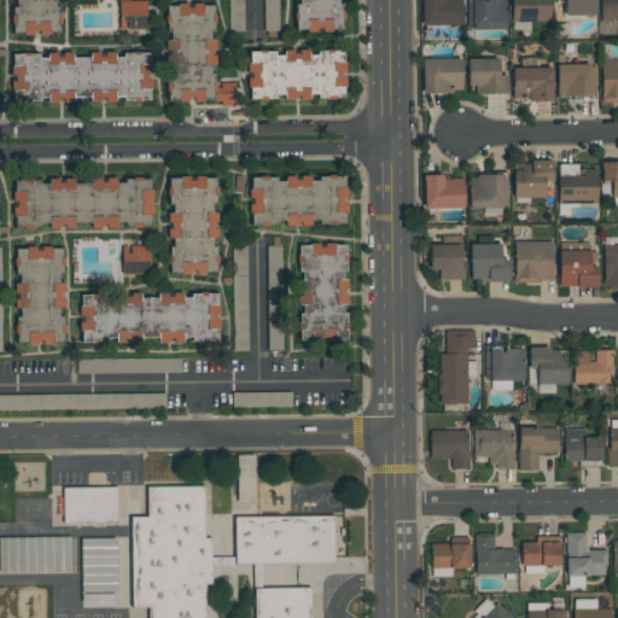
[(11,0),(12,34),(58,34),(57,0),(11,0)]
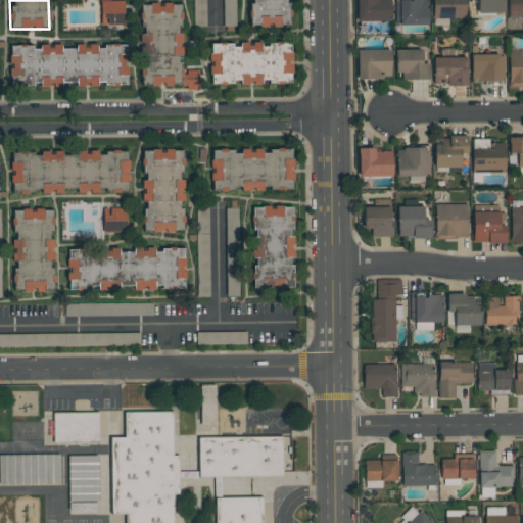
[(205,0),(193,0),(194,27),(206,27),(205,0)]
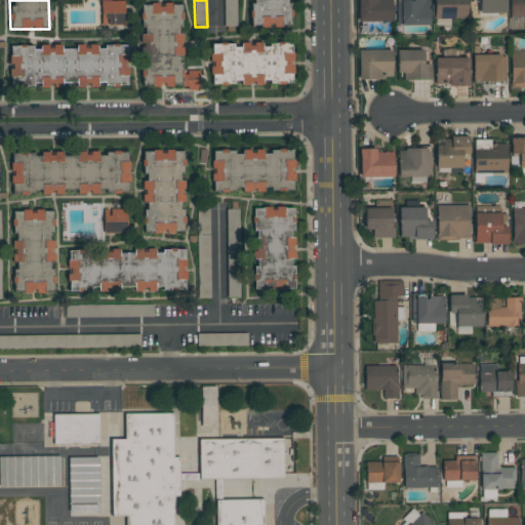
[(236,0),(223,0),(224,27),(237,27),(236,0)]
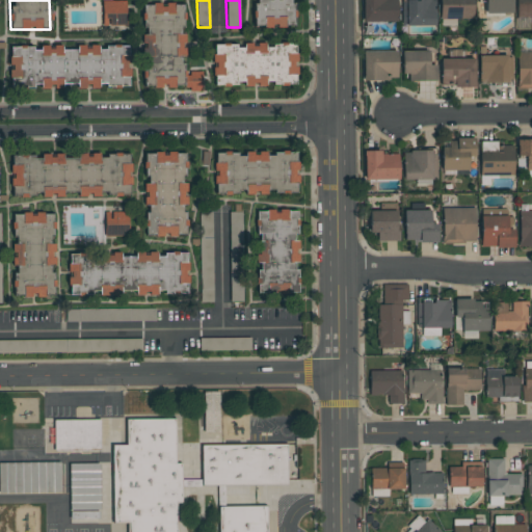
[(294,26),(293,0),(254,0),(255,27),(294,26)]
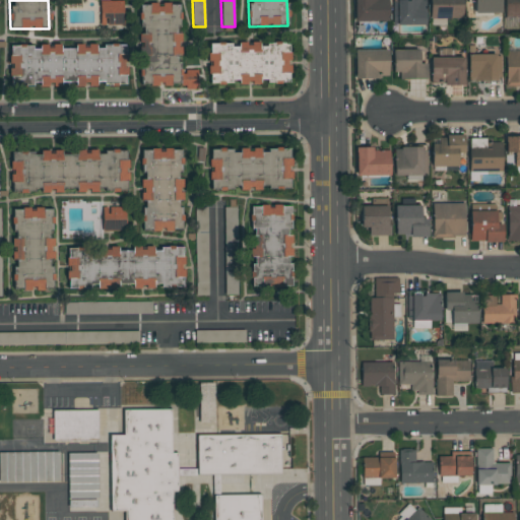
[(353,0),(354,21),(388,20),(387,0),(353,0)]
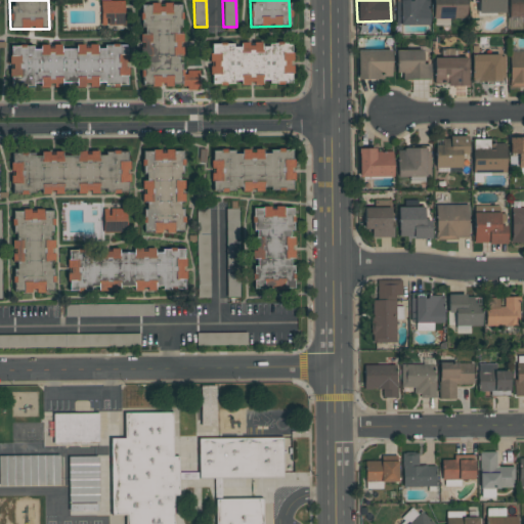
[(427,0),(395,0),(396,25),(428,25),(427,0)]
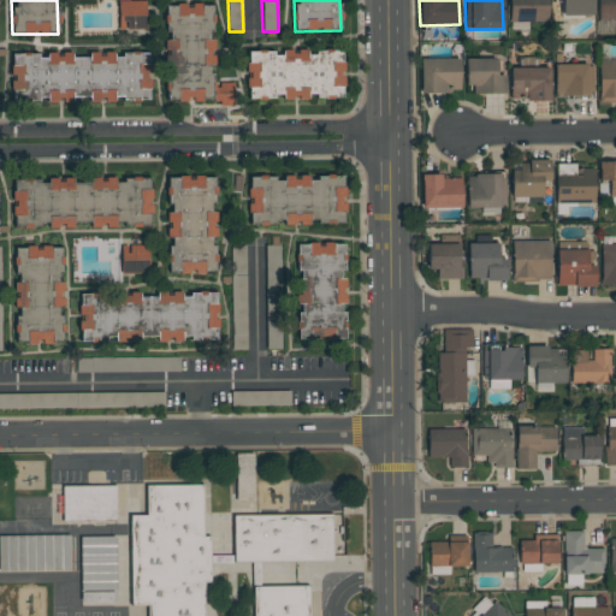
[(549,22),(548,0),(509,0),(509,23),(549,22)]
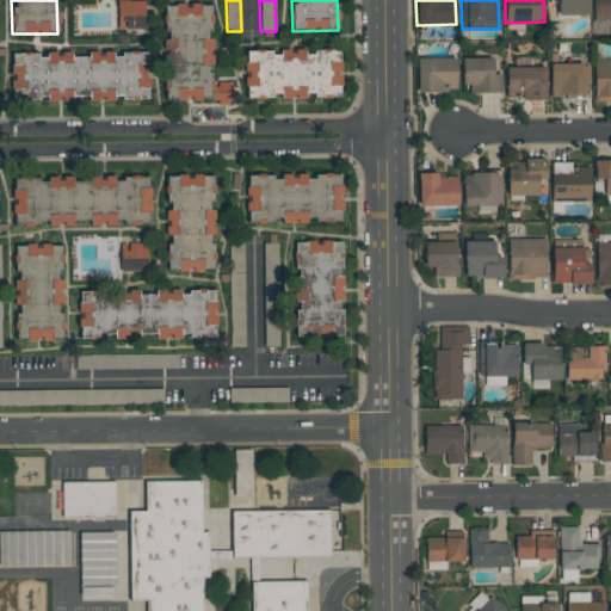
[(556,0),(557,16),(588,16),(587,0),(556,0)]
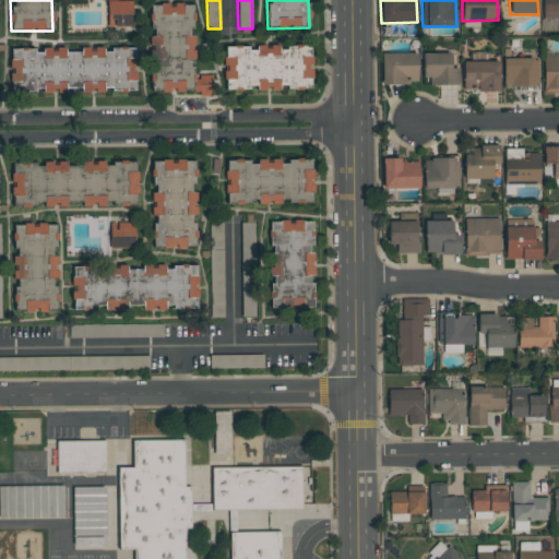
[(558,0),(543,0),(543,19),(558,19),(558,0)]
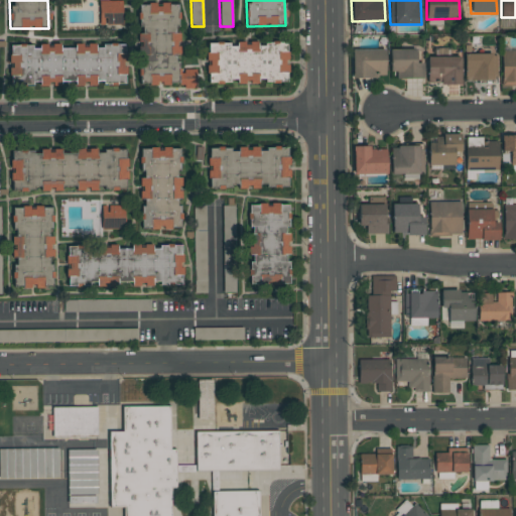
[(121,1),(100,1),(100,25),(122,24),(121,1)]
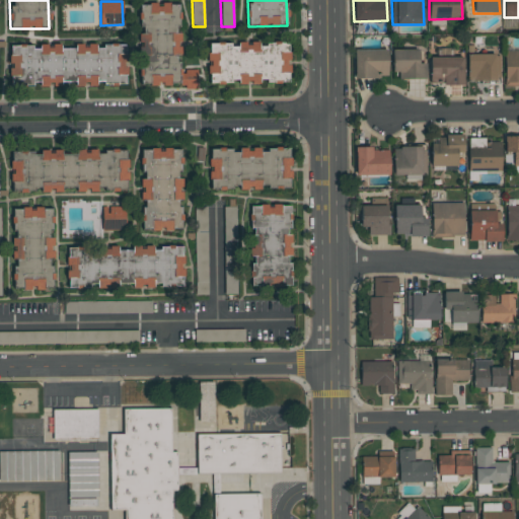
[(140,86),(197,86),(198,70),(182,69),(182,63),(175,63),(175,53),(181,53),(181,33),(178,33),(179,4),(140,4),(139,26),(141,26),(140,86)]
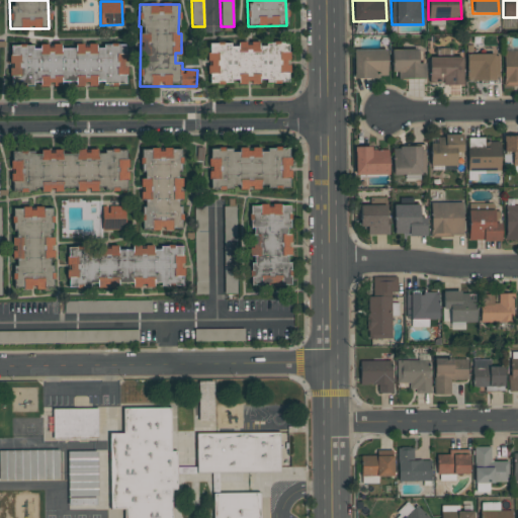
[(11,84),(40,83),(40,86),(61,85),(61,82),(75,82),(75,86),(97,86),(97,82),(125,82),(124,46),(96,47),(96,44),(74,45),(74,49),(60,49),(60,45),(9,47),(11,84)]
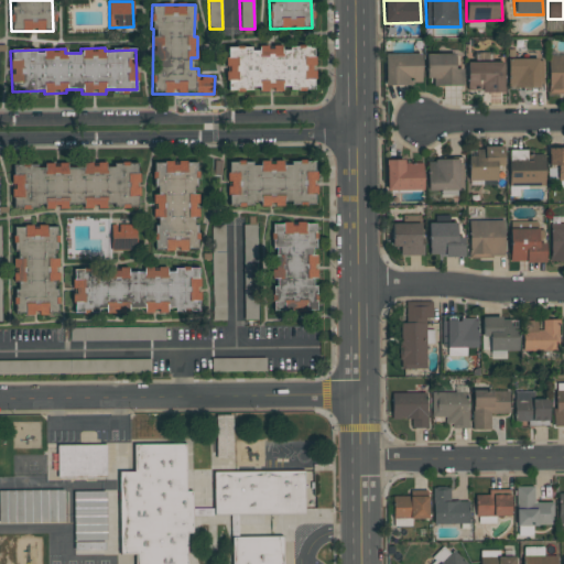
[(314,47),(227,47),(226,90),(260,90),(314,90),(314,47)]
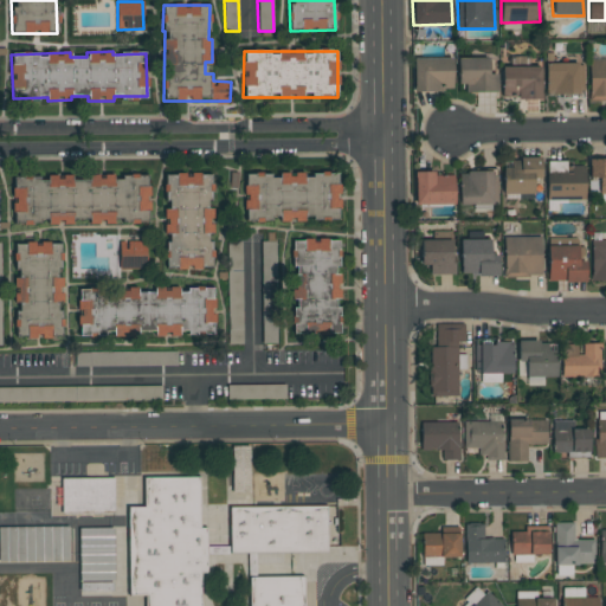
[(502,97),(541,98),(541,58),(510,57),(510,68),(502,68),(502,97)]
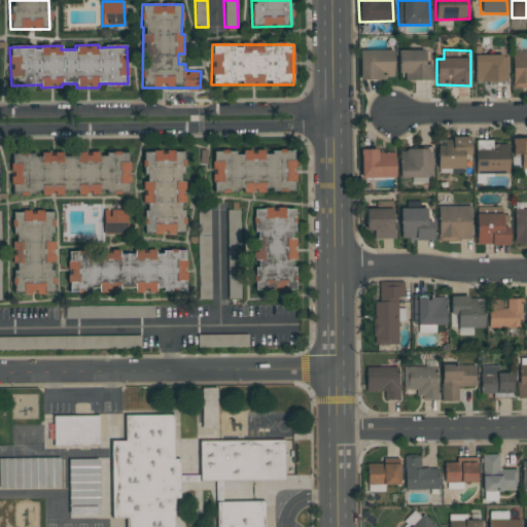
[(393,50),(359,50),(359,79),(394,79),(393,50)]
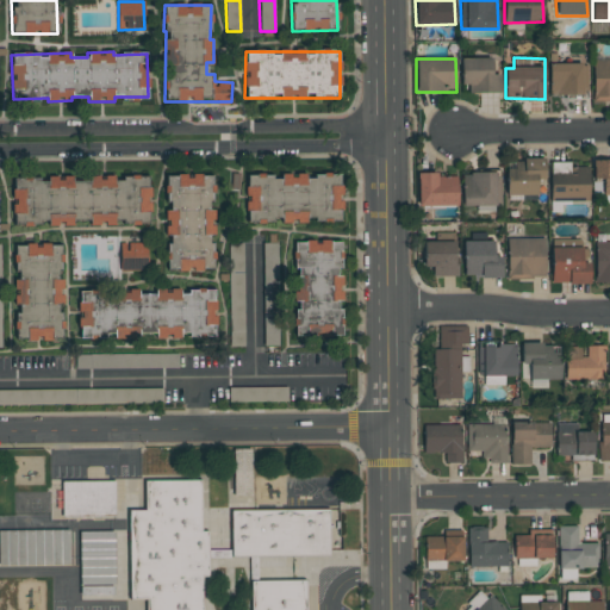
[(461,58),(461,85),(468,85),(468,93),(500,93),(500,74),(492,75),(492,58),(461,58)]
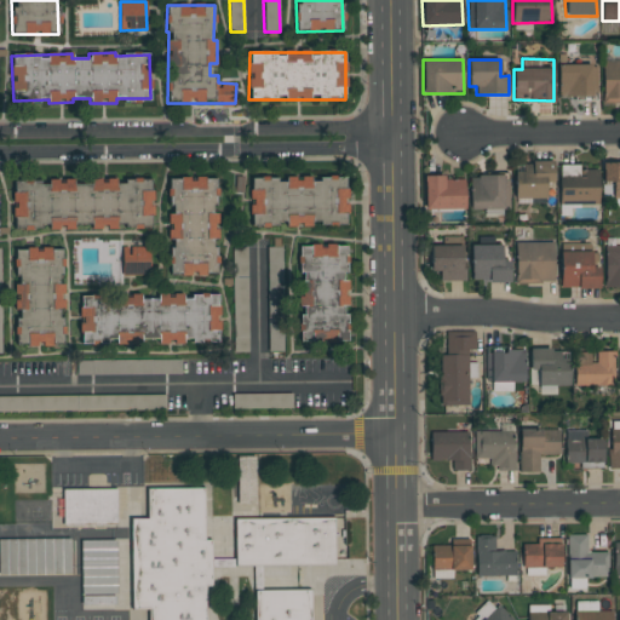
[(619,61),(602,62),(603,103),(619,102),(619,61)]
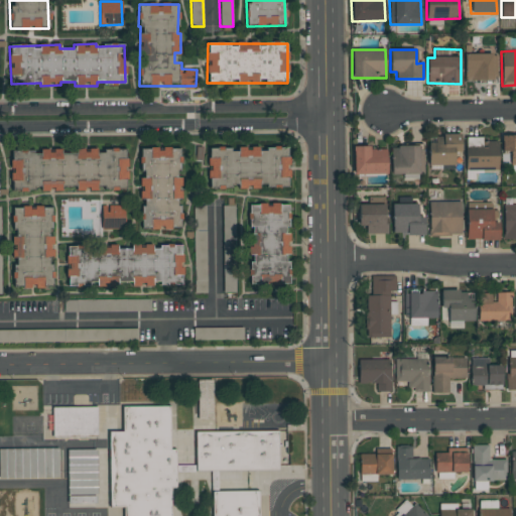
[(497,81),(496,53),(465,54),(465,81),(497,81)]
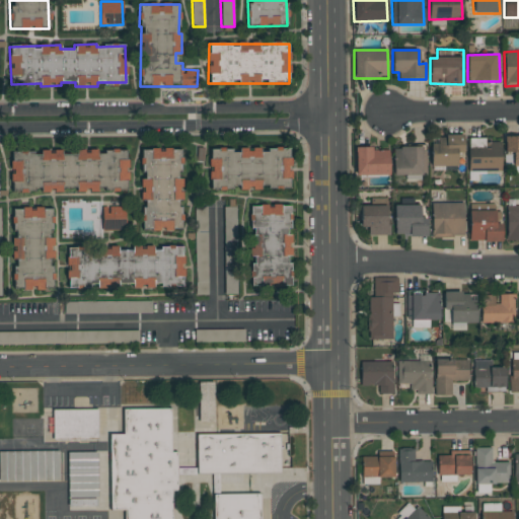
[(431,166),(457,166),(457,153),(463,153),(463,136),(431,137),(431,166)]
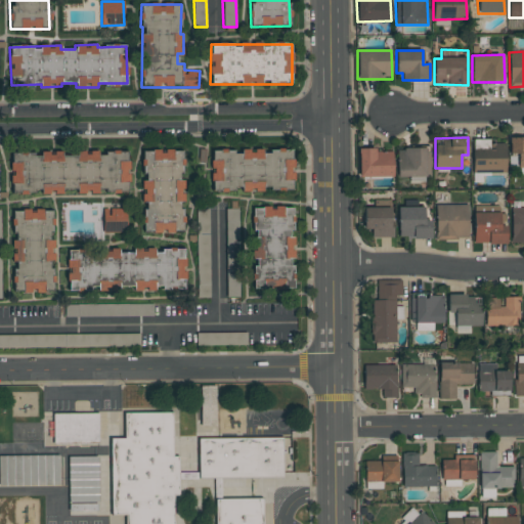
[(523,137),(510,137),(510,154),(518,154),(518,175),(523,174),(523,137)]
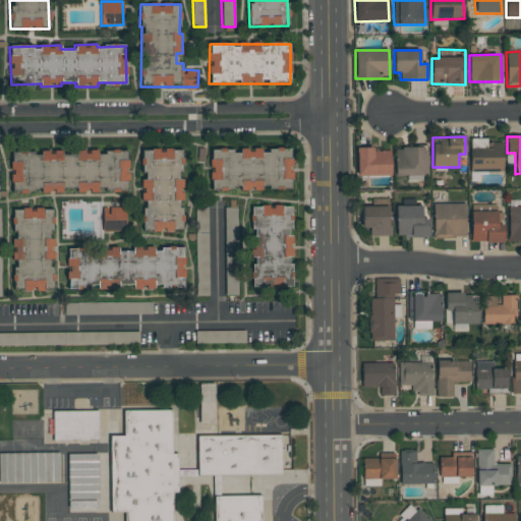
[(503,172),(503,142),(488,142),(487,138),(469,139),(470,173),(503,172)]
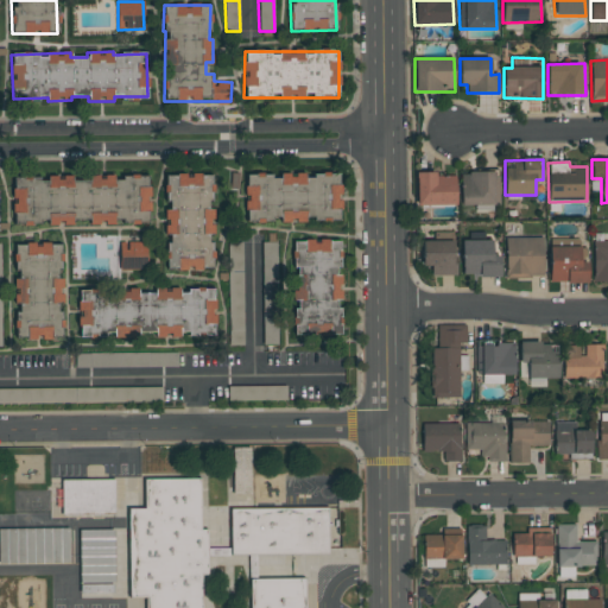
[(461,173),(462,206),(477,206),(477,207),(500,206),(499,171),(461,173)]
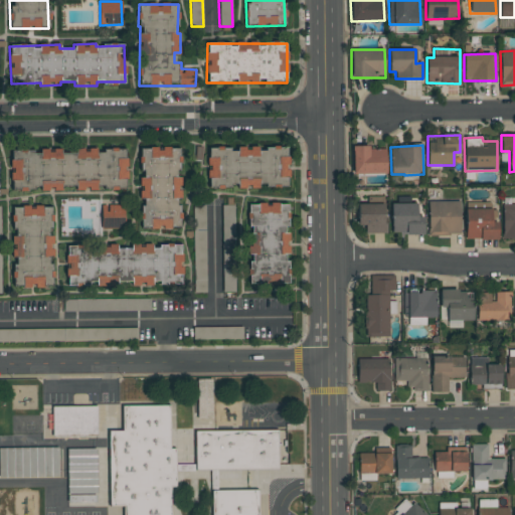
[(385,147),(352,148),(352,174),(386,173),(385,147)]
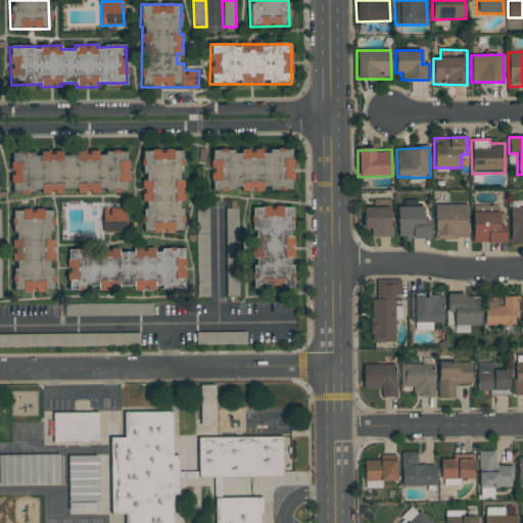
[(143,233),(181,232),(181,201),(183,201),(183,150),(142,150),(143,203),(143,233)]
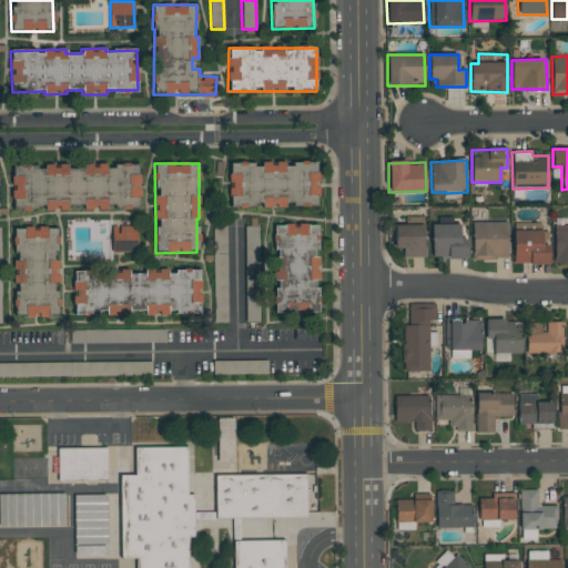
[(230,206),(263,206),(318,205),(317,163),(262,163),(262,164),(229,164),(230,206)]
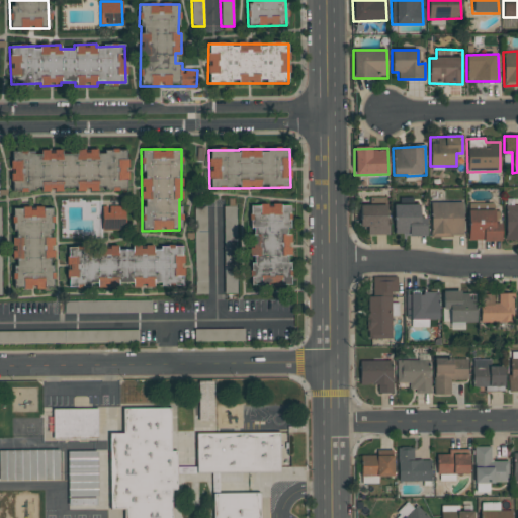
[(127,191),(127,151),(11,151),(11,190),(77,190),(77,191),(127,191)]
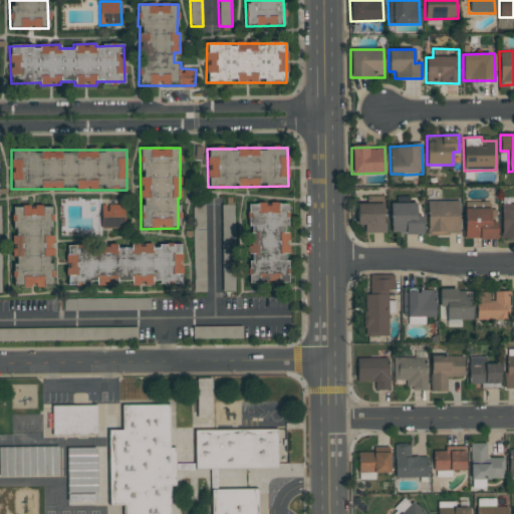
[(427,201),(428,235),(459,234),(459,200),(427,201)]
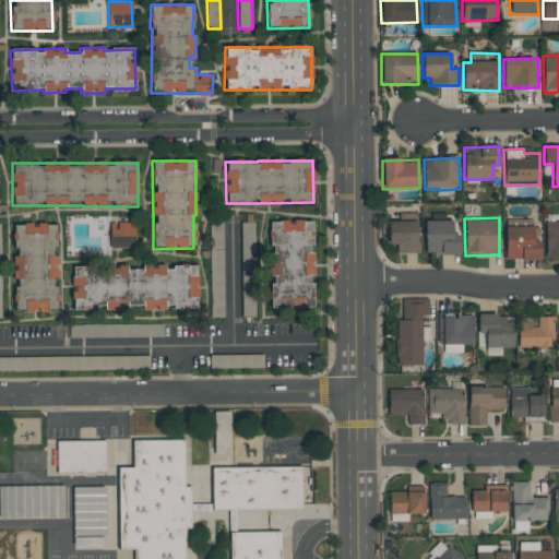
[(312,309),(312,221),(270,221),(270,309),(312,309)]
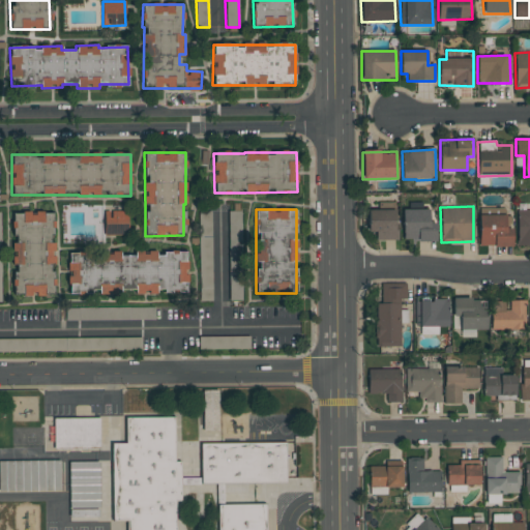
[(376,240),(396,240),(395,209),(367,210),(369,232),(376,232),(376,240)]
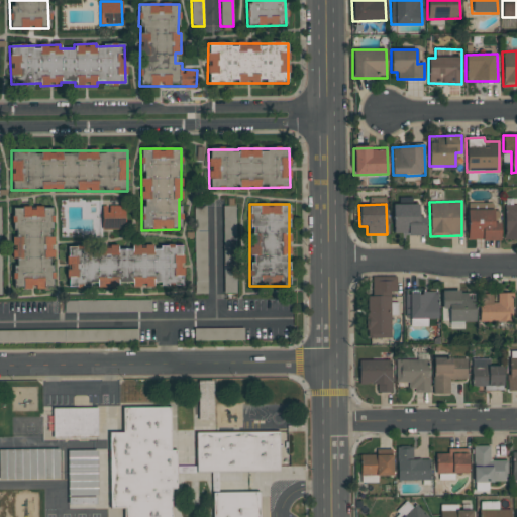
[(393,205),(393,234),(425,234),(425,216),(422,216),(422,204),(393,205)]
